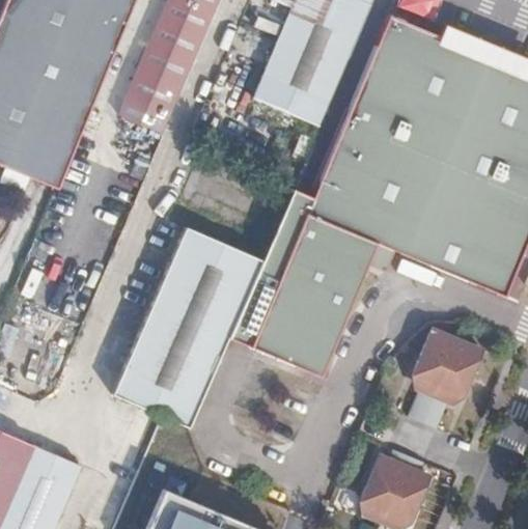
[(0,164),(53,187),(132,0),(48,0),(36,28),(0,117),(0,164)]
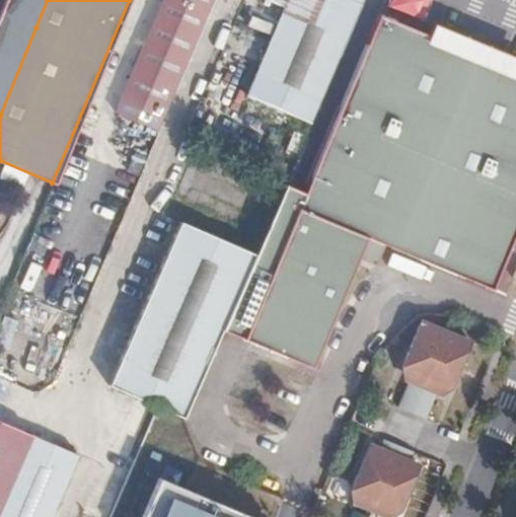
[(0,10),(35,27),(47,0),(0,0),(0,2),(0,10)]
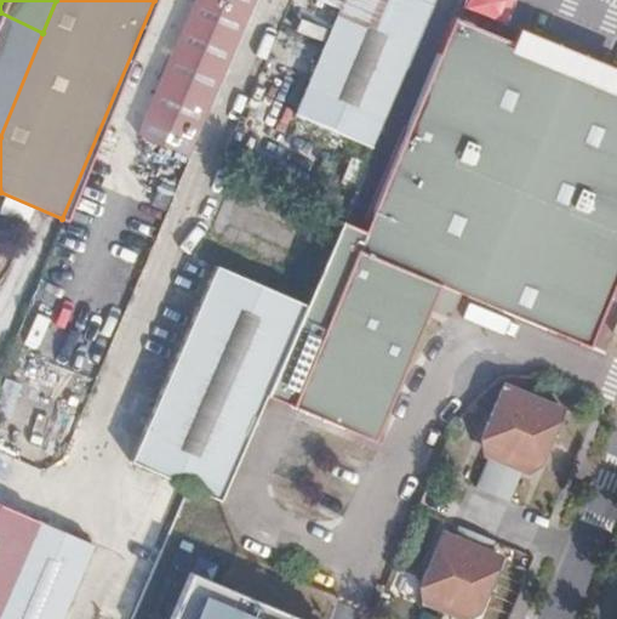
[(172,158),(238,0),(173,0),(116,135),(172,158)]
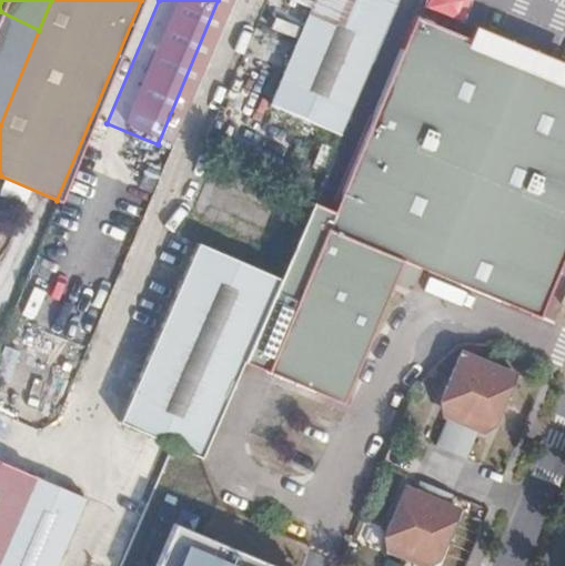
[(343,133),(400,4),(390,0),(343,0),(335,19),(314,9),(273,101),(343,133)]
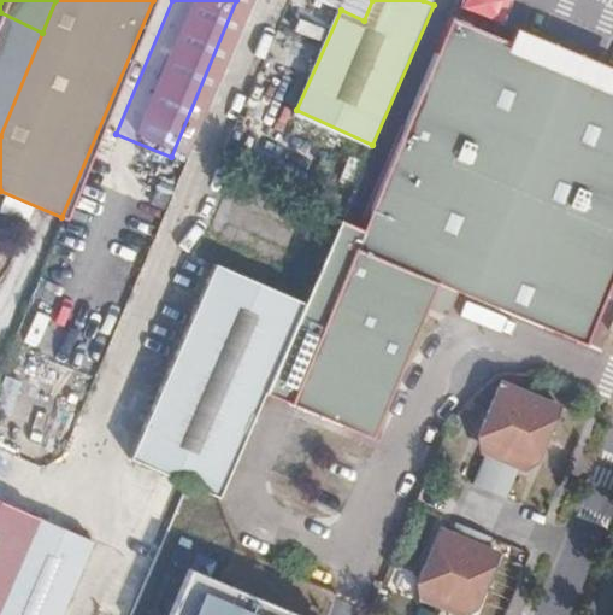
[(318,0),(341,10),(364,21),(372,0),(423,0),(434,5),(435,0),(318,0)]
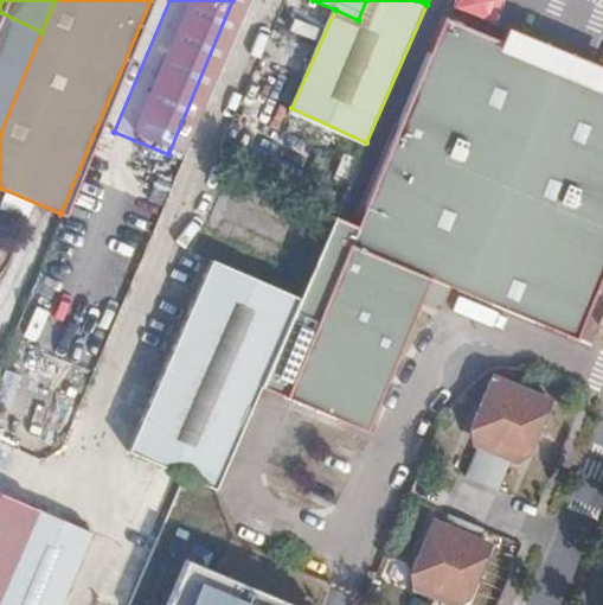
[(0,134),(42,32),(0,12),(0,134)]
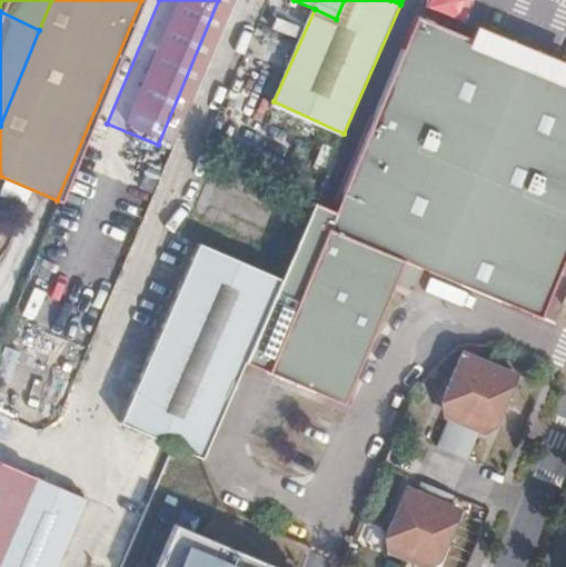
[(335,210),(314,201),(309,212),(297,239),(280,277),(276,290),(375,334),(396,282),(414,291),(424,269),(542,319),(565,262),(565,78),(564,77),(565,75),(565,66),(492,35),(487,45),(418,16),(335,210)]
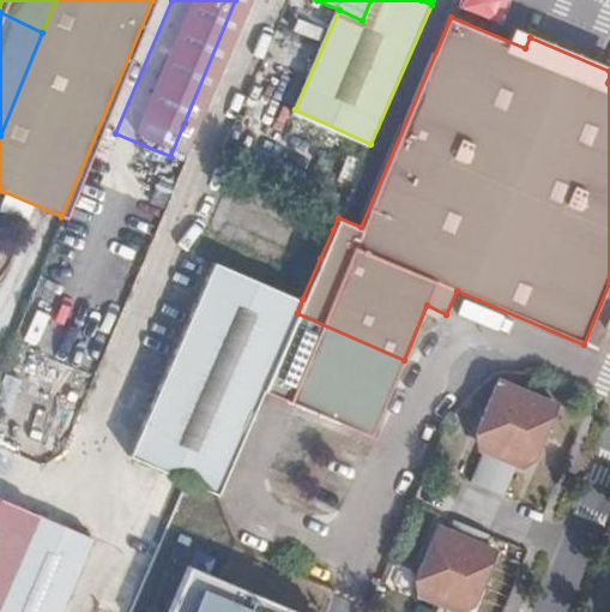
[(145,460),(222,493),(265,391),(282,352),(297,313),(302,299),(217,262),(133,454),(145,460)]
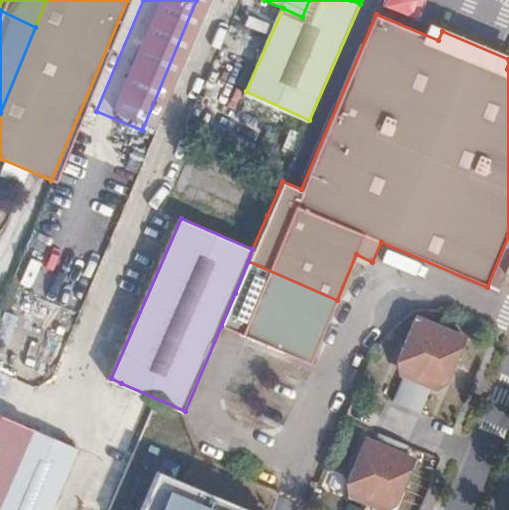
[(337,300),(248,261),(235,293),(221,326),(310,363),(337,300)]
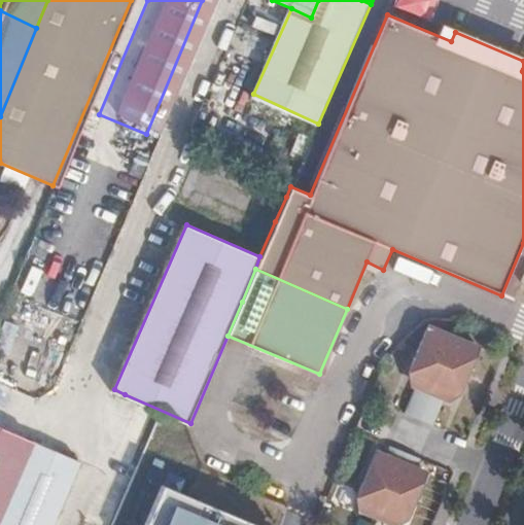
[(464,388),(480,349),(428,328),(412,370),(412,377),(416,385),(418,387),(406,415),(434,426),(446,400),(453,397),(458,394),(464,388)]
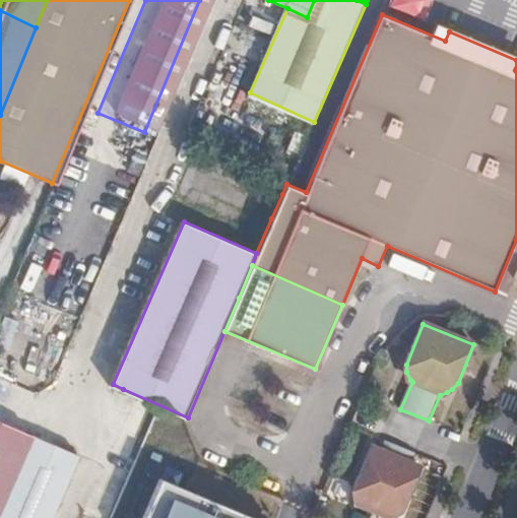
[(0,507),(28,435),(22,432),(0,422),(0,507)]
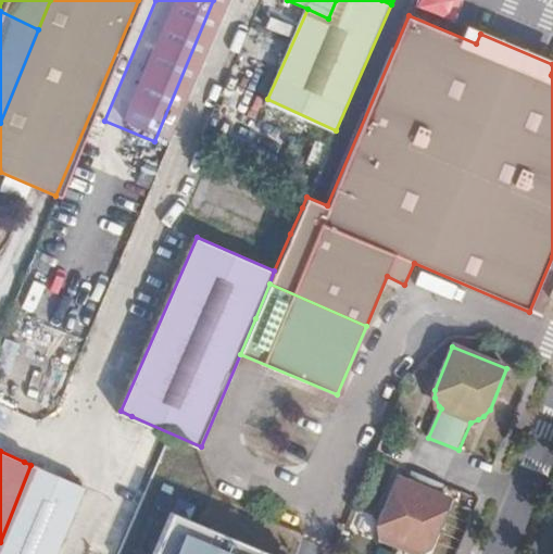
[(30,465),(0,542),(0,553),(54,553),(84,487),(30,465)]
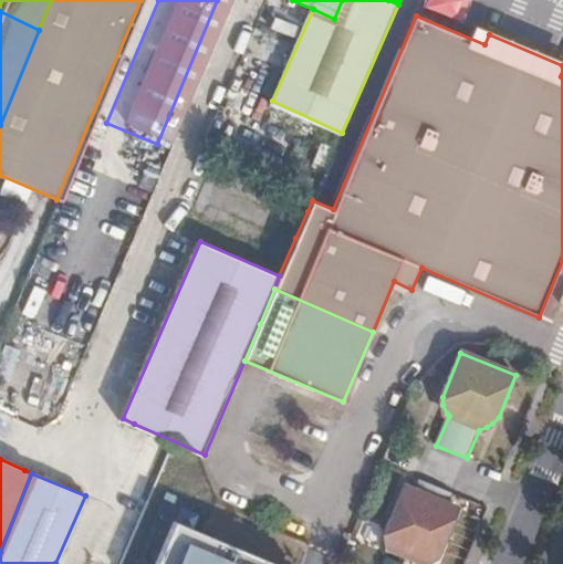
[(392,550),(424,563),(429,562),(434,560),(440,555),(446,543),(459,510),(448,505),(451,493),(420,480),(415,491),(405,487),(386,532),(387,542),(392,550)]
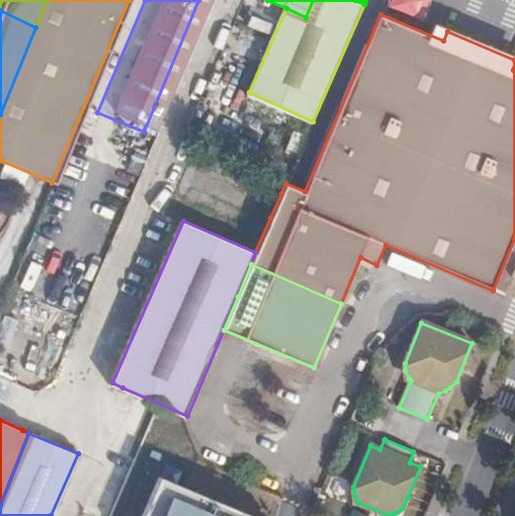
[(187,515),(191,506),(125,478),(108,515),(187,515)]
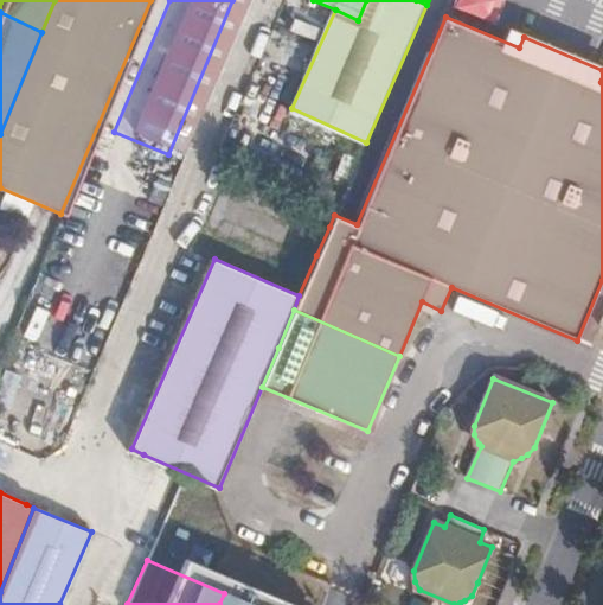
[(251,604),(224,593),(219,604),(251,604)]
